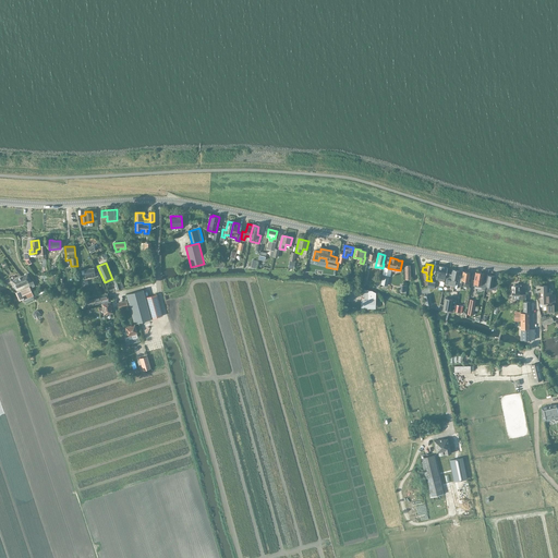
[(445,278),(447,268),(436,265),(435,270),(434,270),(435,273),(435,274),(438,275),(437,277),(440,278),(440,280),(444,281),(445,278)]
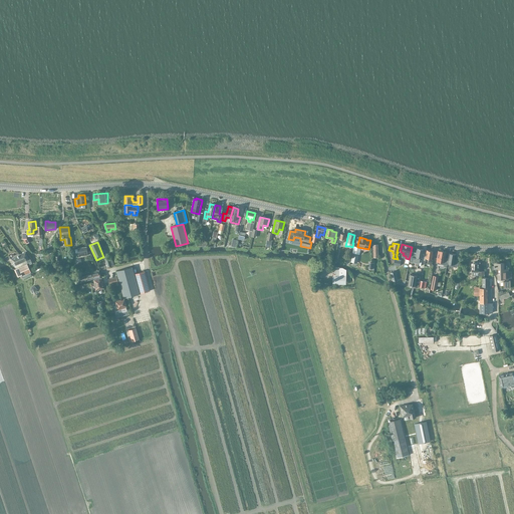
[(78,256),(87,255),(86,247),(78,248),(78,253),(78,256)]
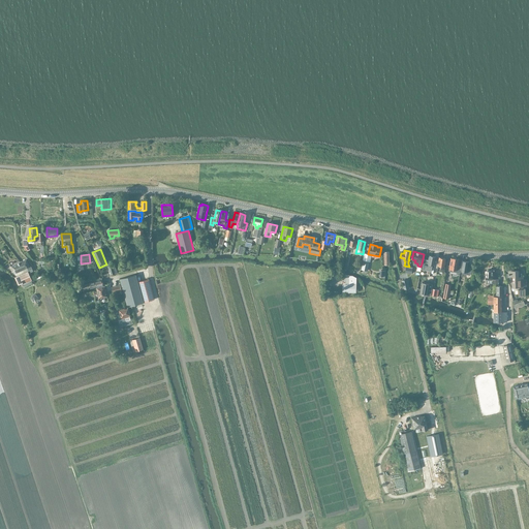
[(47,257),(47,269),(53,268),(53,271),(56,271),(56,268),(55,268),(54,257),(47,257)]
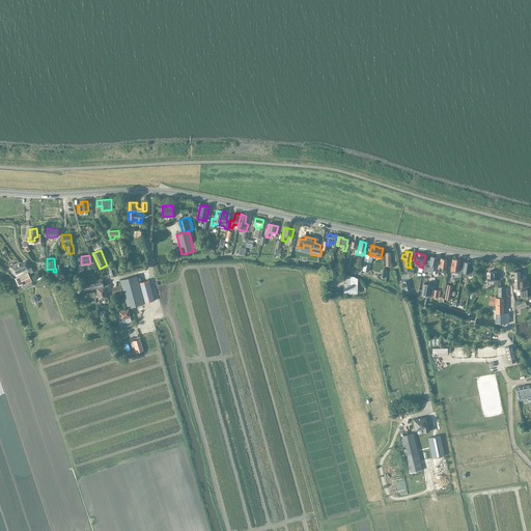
[(460,260),(452,259),(451,270),(458,271),(458,273),(462,274),(463,267),(459,267),(460,260)]
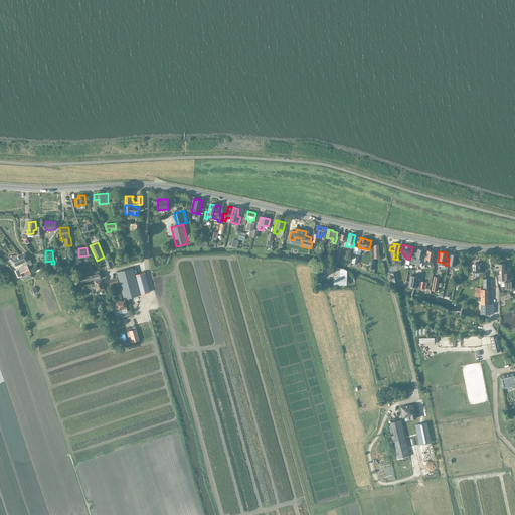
[(18,255),(21,263),(26,261),(28,264),(31,263),(30,259),(28,260),(25,252),(18,255)]
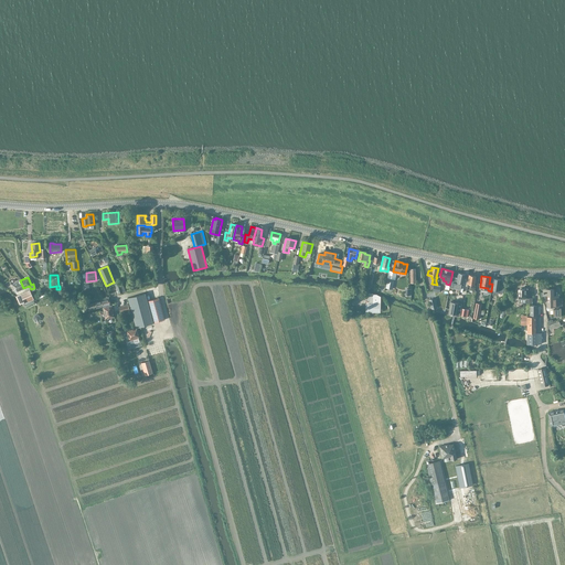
[(493,278),(492,284),(491,289),(500,290),(499,294),(501,294),(503,286),(500,286),(501,280),(493,278)]
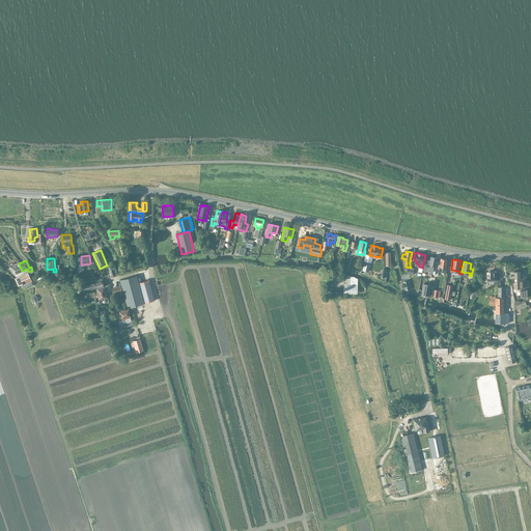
[(15,274),(22,271),(19,263),(11,268),(15,274)]
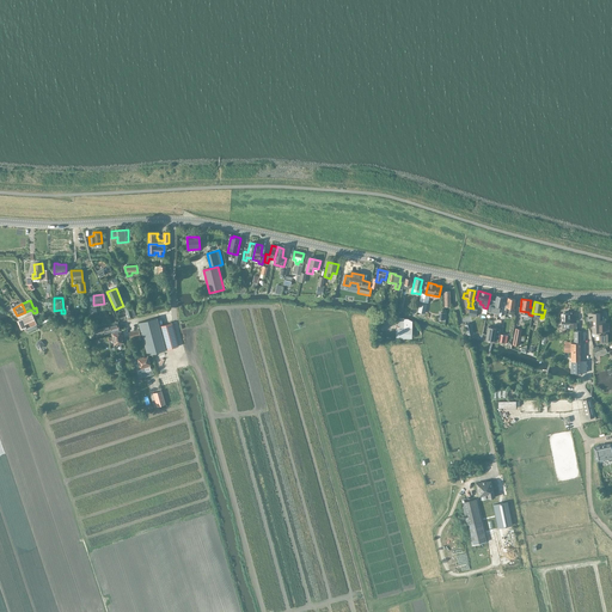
[(128,306),(124,307),(128,318),(133,317),(136,316),(133,306),(129,307),(128,306)]
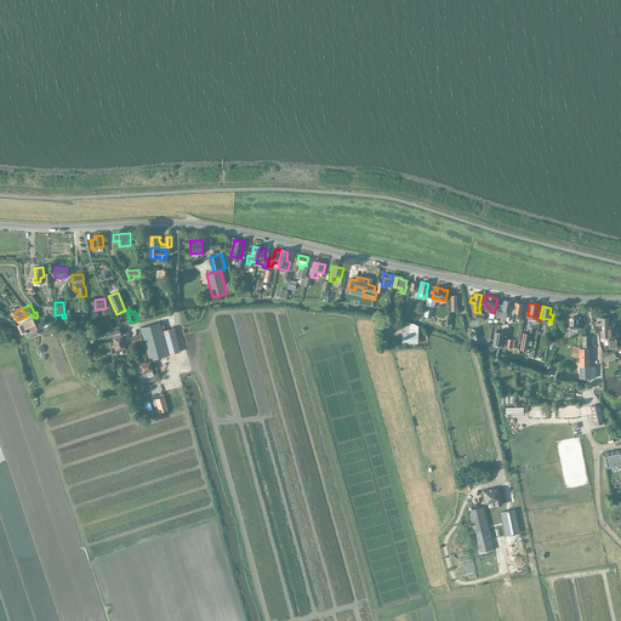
[(570,326),(570,328),(570,332),(582,332),(582,329),(582,328),(581,328),(581,322),(579,322),(579,319),(576,319),(576,318),(570,318),(570,322),(567,322),(567,326),(570,326)]
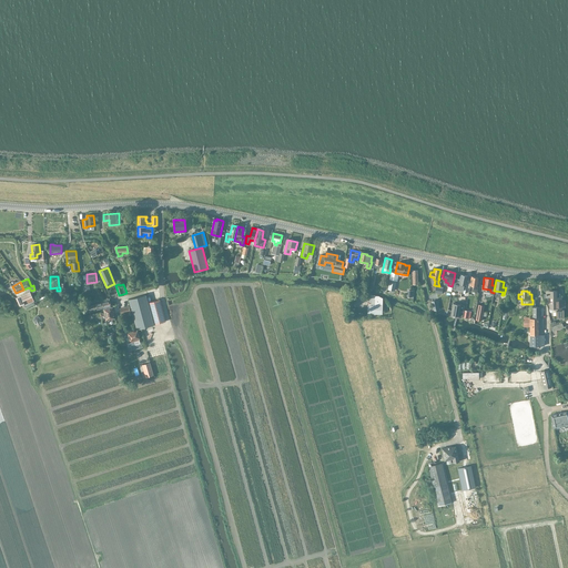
[(549,310),(549,311),(550,312),(551,313),(553,313),(554,312),(556,312),(556,318),(564,318),(564,311),(560,311),(560,307),(561,307),(565,306),(565,301),(561,301),(561,300),(556,301),(556,291),(547,291),(547,297),(546,297),(546,303),(550,303),(550,308),(549,310)]
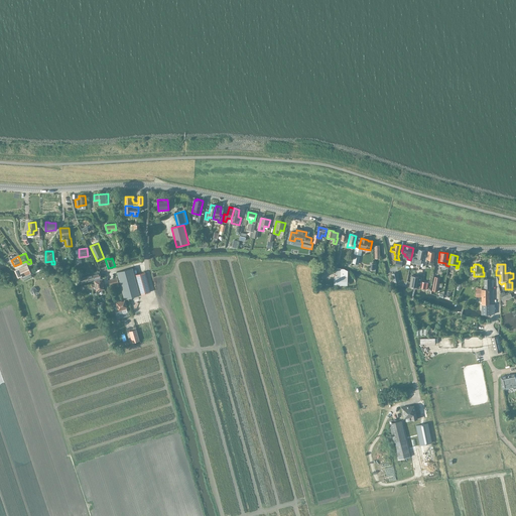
[(27,265),(19,269),(23,280),(31,277),(30,274),(31,273),(27,265)]
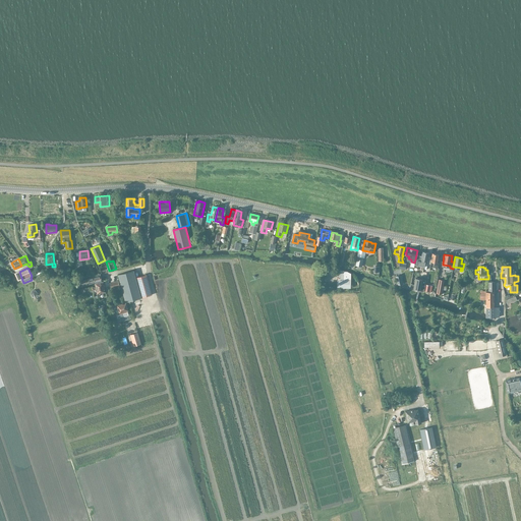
[(141,297),(152,295),(147,275),(135,278),(133,271),(118,275),(125,302),(141,298),(141,297)]
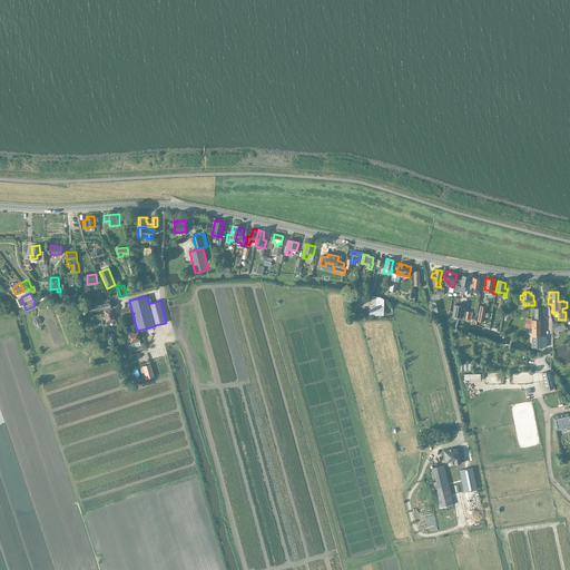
[(370,296),(369,315),(383,315),(384,300),(380,297),(370,296)]
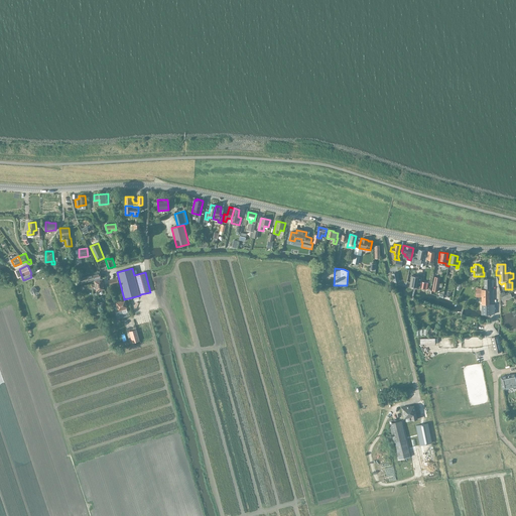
[(93,272),(94,280),(101,278),(99,271),(93,272)]
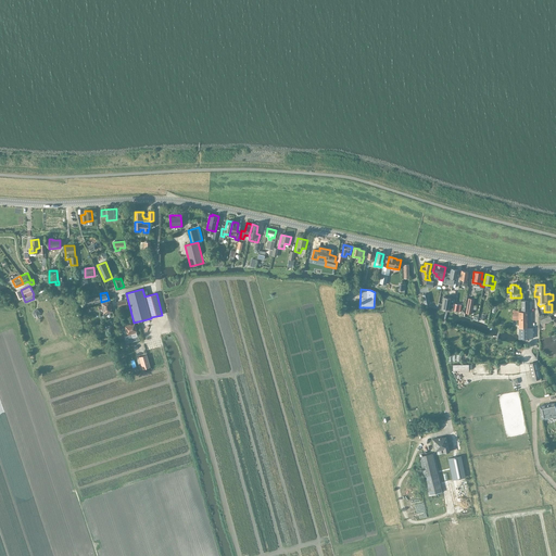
[(88,304),(96,303),(93,295),(87,297),(87,301),(85,301),(80,302),(81,306),(89,305),(88,304)]
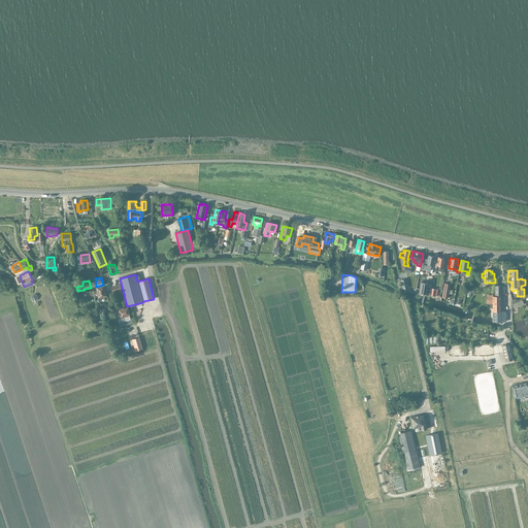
[(419,293),(430,295),(431,289),(431,284),(428,284),(428,283),(421,282),(419,293)]
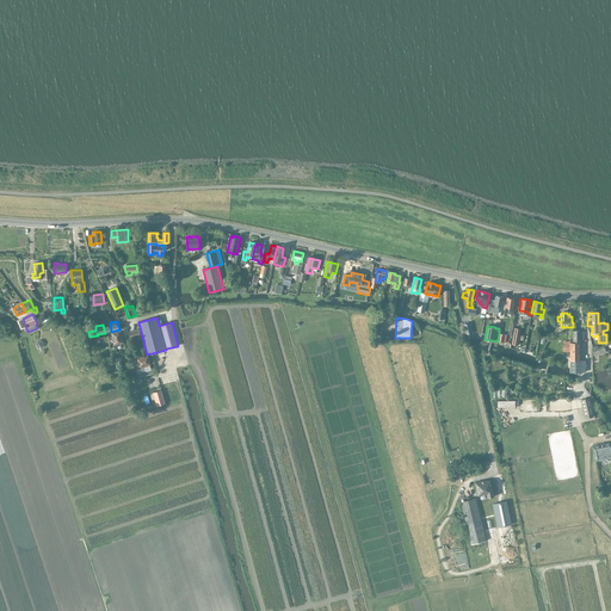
[(115,345),(123,343),(121,331),(111,333),(115,345)]
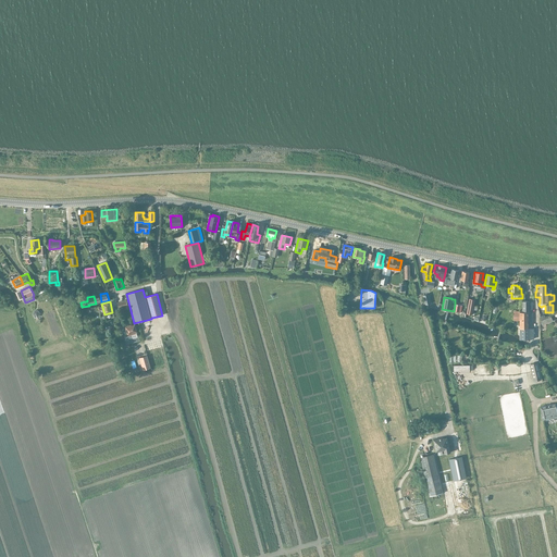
[(534,339),(534,329),(532,329),(532,301),(522,301),(522,310),(520,310),(520,339),(530,339),(534,339)]
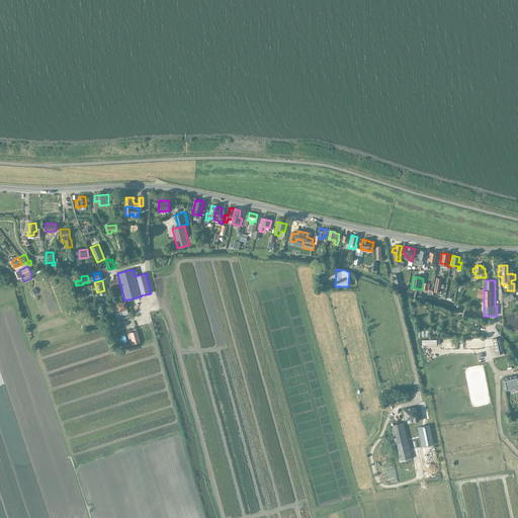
[(120,312),(127,309),(125,301),(116,304),(118,312),(116,313),(117,317),(121,315),(120,312)]
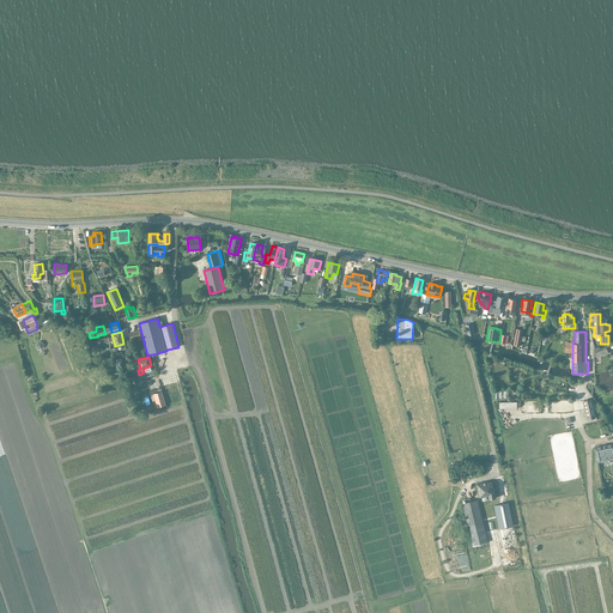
[(164,405),(161,390),(152,393),(156,407),(164,405)]
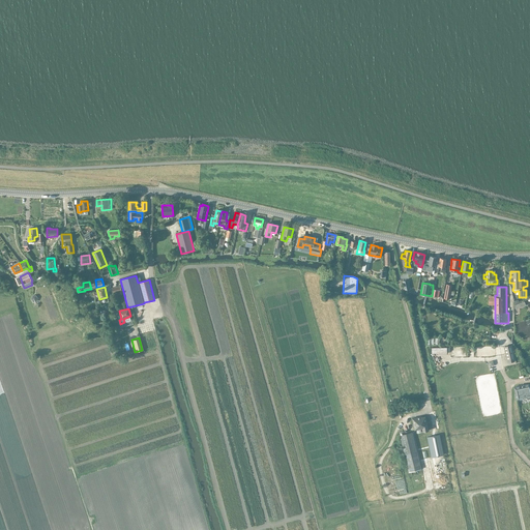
[(511,345),(505,347),(508,362),(514,361),(511,345)]
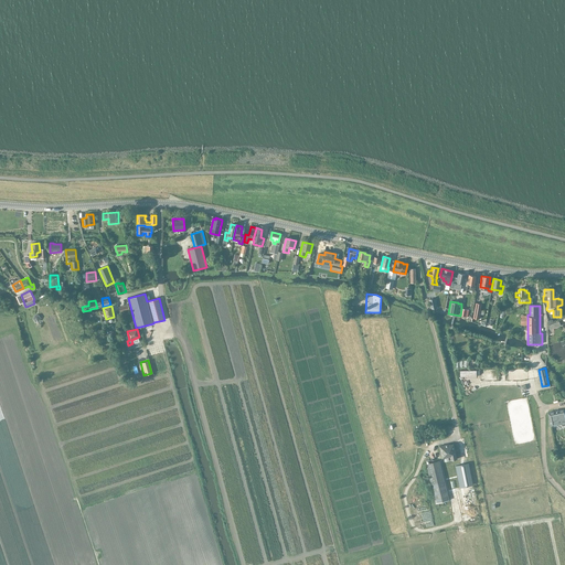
[(548,413),(548,414),(550,420),(550,422),(550,424),(551,424),(551,426),(562,424),(563,425),(564,424),(564,408),(564,409),(557,411),(555,412),(548,413)]
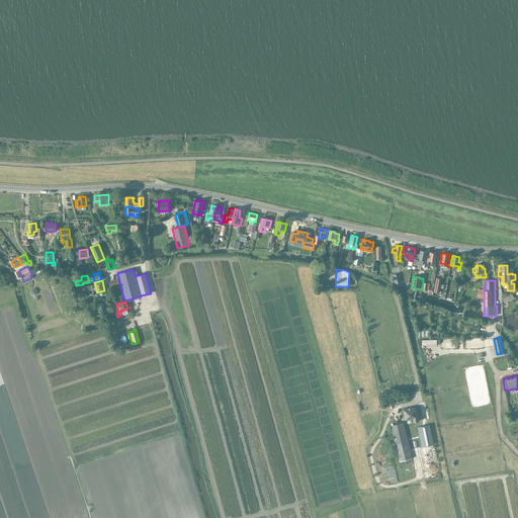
[(411,407),(403,409),(405,421),(413,419),(414,422),(419,421),(416,407),(412,408),(411,407)]
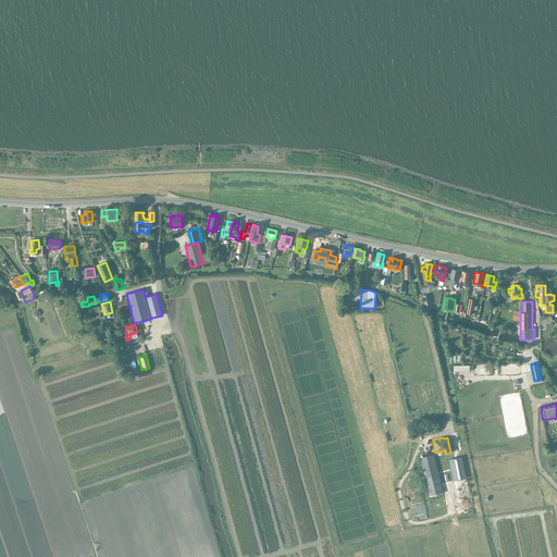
[(420,457),(424,477),(438,473),(433,454),(420,457)]
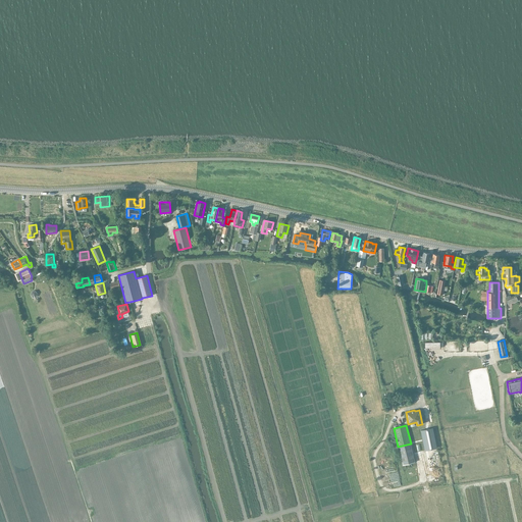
[(421,430),(425,451),(431,450),(436,448),(432,428),(427,429),(421,430)]
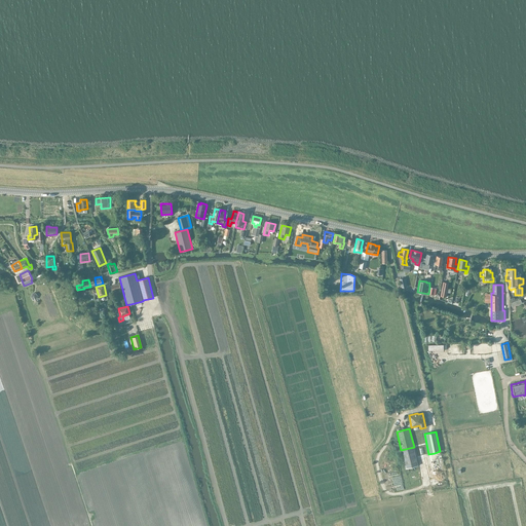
[(414,447),(401,450),(406,468),(418,465),(414,447)]
